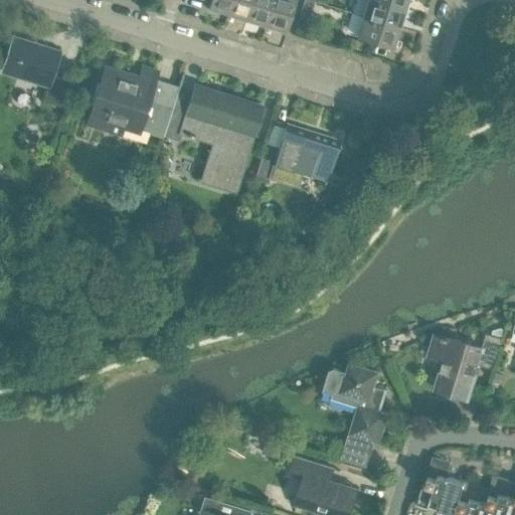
[(227,13),(231,0),(209,0),(207,7),(209,8),(208,10),(214,11),(214,10),(227,13)]
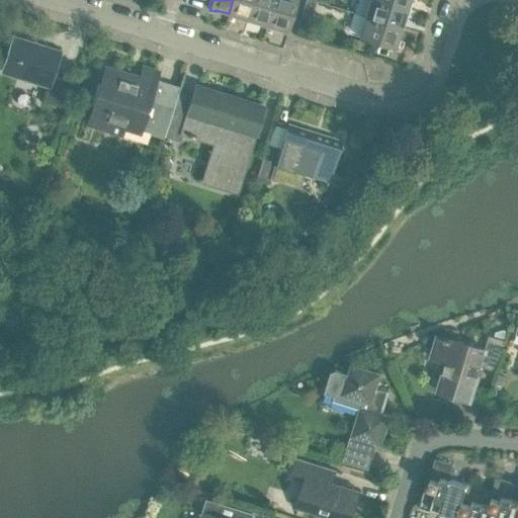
[(247,19),(253,0),(233,0),(229,13),(229,15),(234,17),(235,15),(247,19)]
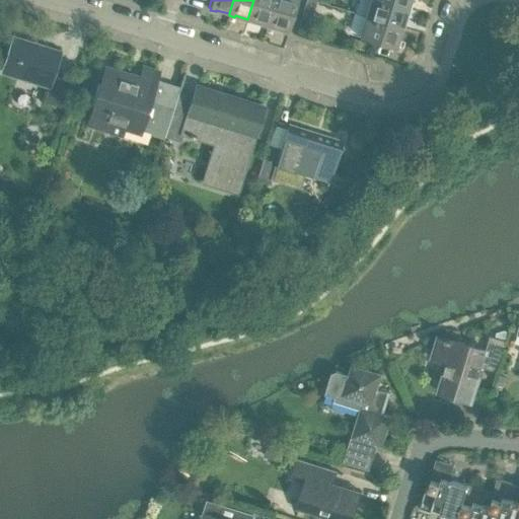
[(267,25),(274,0),(253,0),(247,19),(248,19),(247,21),(253,23),(254,21),(267,25)]
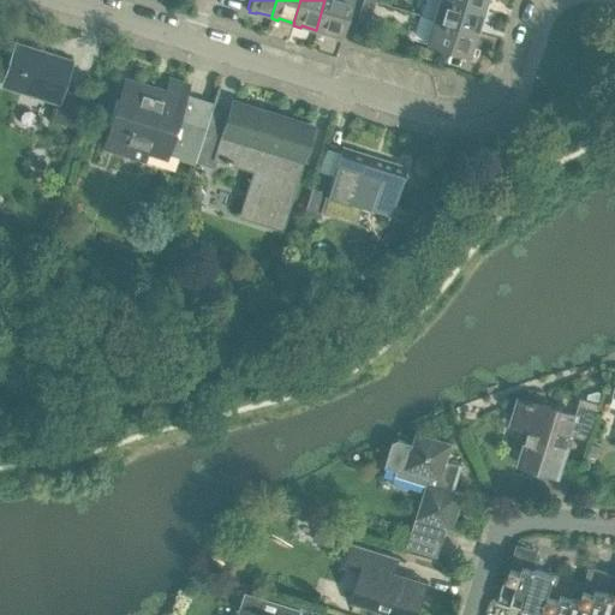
[(339,37),(351,0),(324,0),(316,30),(316,33),(323,35),(323,33),(339,37)]
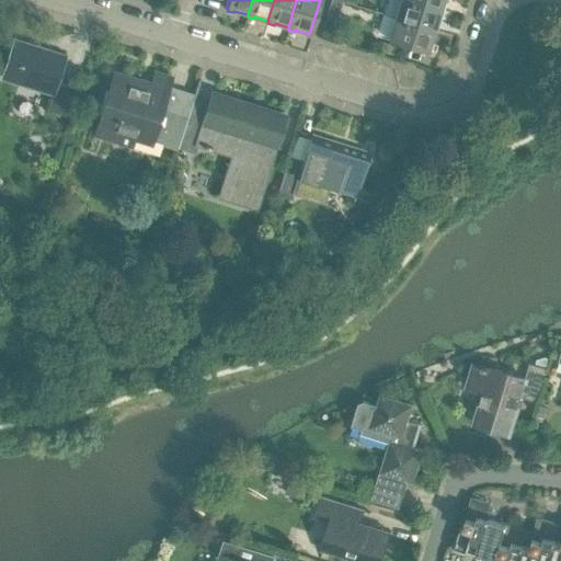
[(336,16),(342,1),(339,0),(330,0),(327,14),(336,16)]
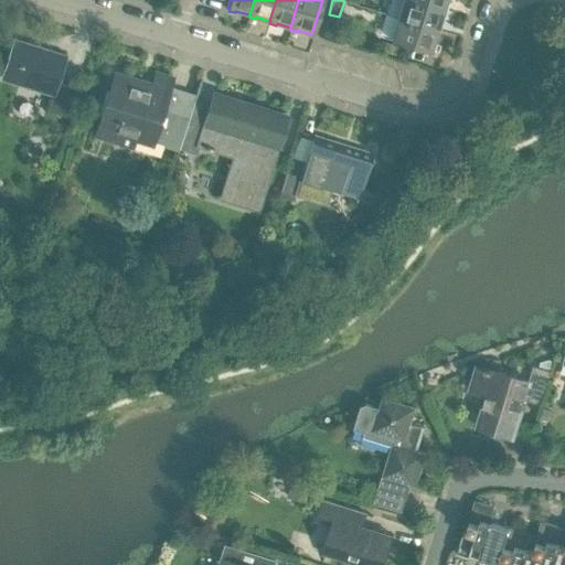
[(439,23),(444,10),(409,0),(403,0),(397,19),(437,31),(438,30),(439,30),(441,23),(439,23)]
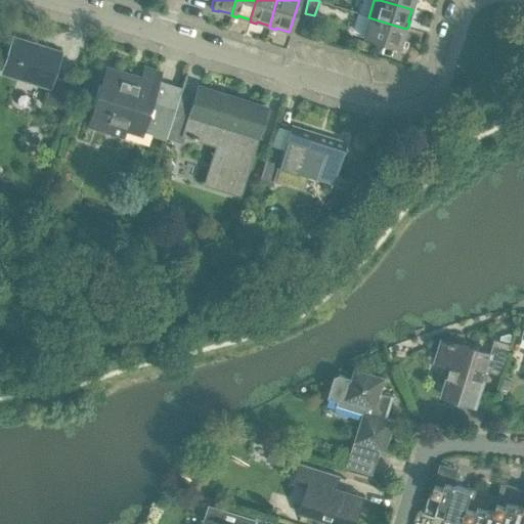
[(413,2),(413,0),(380,0),(411,9),(411,8),(413,9),(416,3),(413,2)]
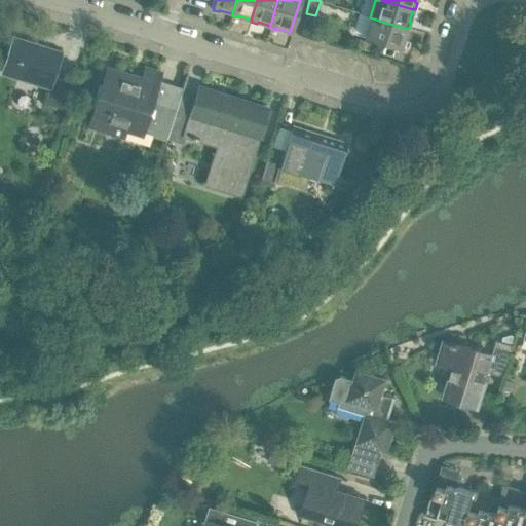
[(404,41),(407,29),(370,17),(364,36),(401,47),(402,46),(404,47),(406,41),(404,41)]
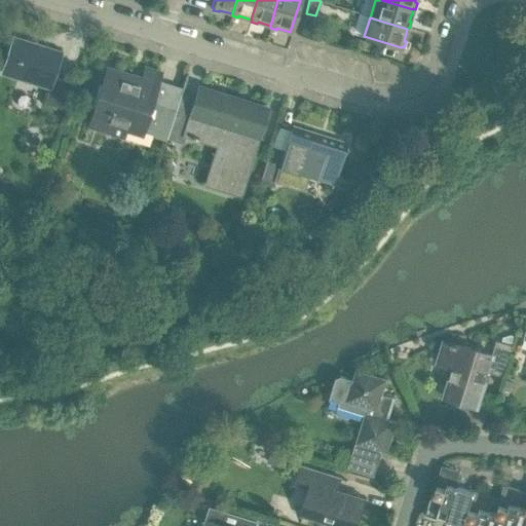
[(53,76),(61,52),(12,37),(1,73),(48,87),(43,103),(67,111),(76,83),(53,76)]
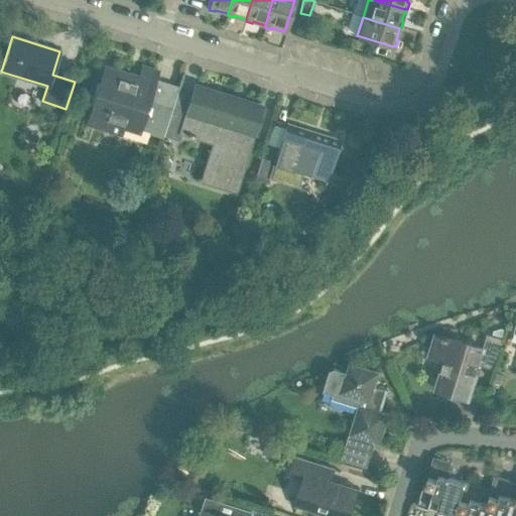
[(170,112),(178,87),(155,79),(156,74),(140,69),(135,84),(103,74),(90,114),(107,119),(109,113),(124,117),(122,124),(139,129),(146,105),(170,112)]
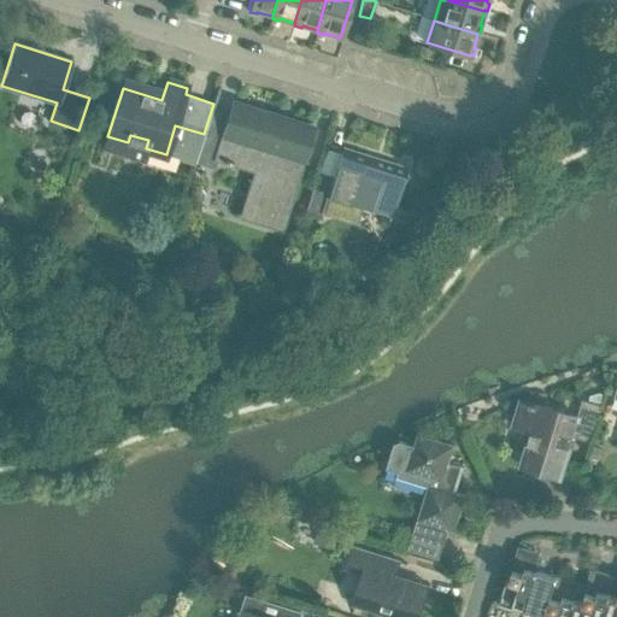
[(280,228),(312,127),(291,121),(289,124),(233,107),(229,116),(212,110),(219,87),(218,87),(213,104),(204,134),(194,163),(215,169),(217,158),(257,170),(242,216),(280,228)]
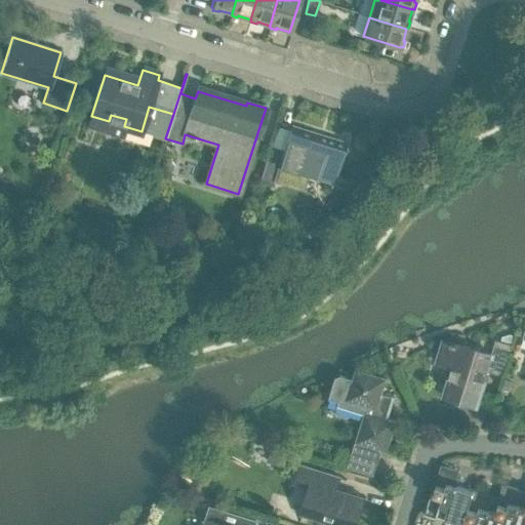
[(333,184),(345,148),(346,144),(291,125),(283,149),(271,145),(260,178),(274,183),(279,166),(333,184)]
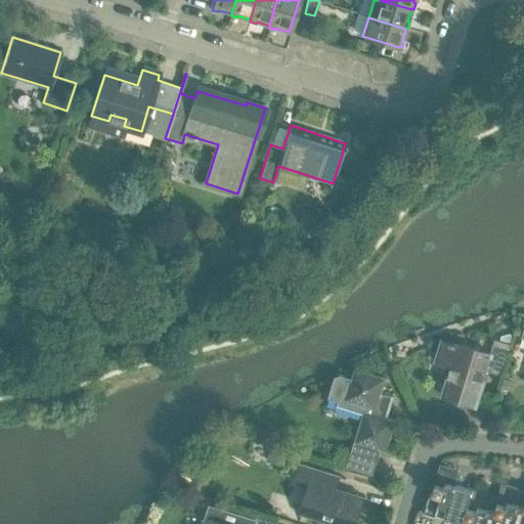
[(475,405),(486,370),(501,376),(511,344),(494,339),(490,353),(442,339),(436,360),(451,365),(442,395),(475,405)]
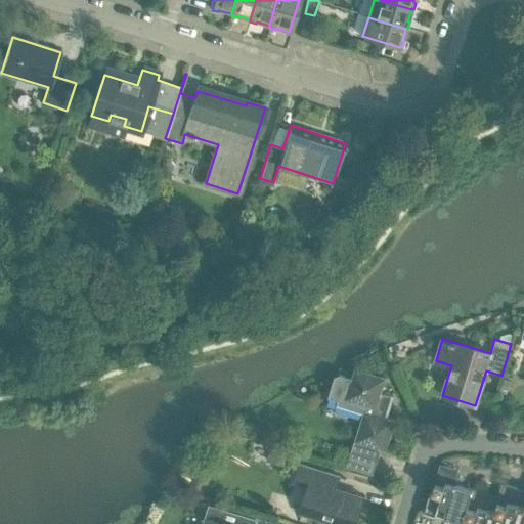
[(334,377),(328,398),(338,401),(336,405),(362,413),(346,467),(373,475),(381,450),(386,451),(395,420),(385,417),(391,395),(382,393),(386,377),(354,367),(351,378),(339,374),(334,377)]
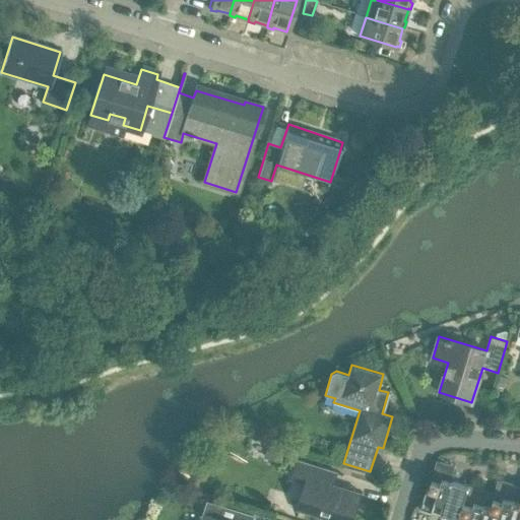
[(460,513),(469,484),(468,484),(467,486),(447,479),(451,465),(437,460),(431,480),(432,480),(429,489),(428,488),(420,509),(432,513),(434,509),(459,517),(460,513)]
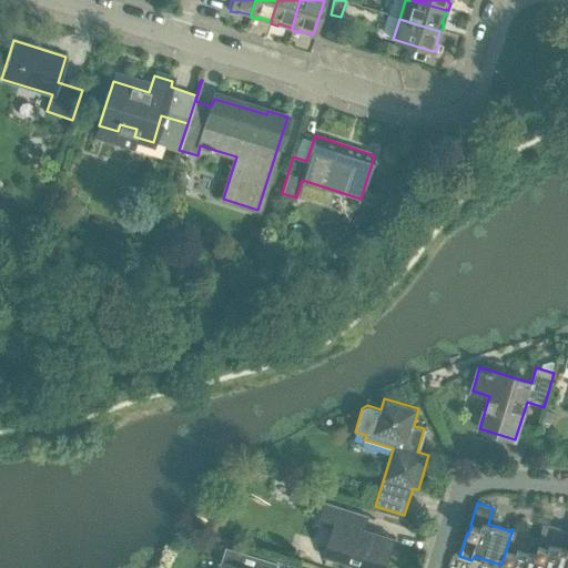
[(367,567),(384,567),(393,540),(362,530),(366,516),(326,504),(321,524),(336,528),(326,556),(367,567)]
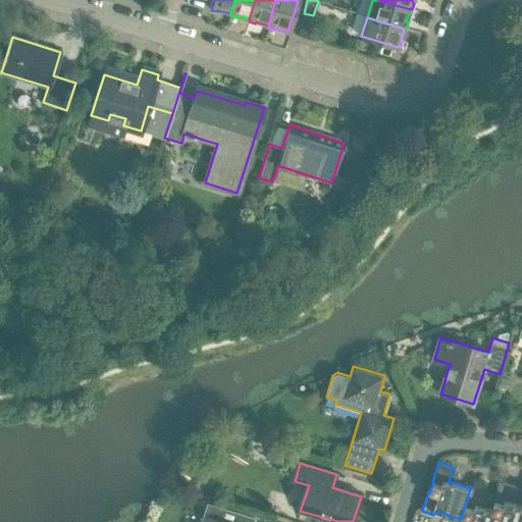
[(521,521),(521,504),(510,501),(515,486),(500,481),(493,502),(494,502),(492,510),(503,513),(499,521),(521,521)]
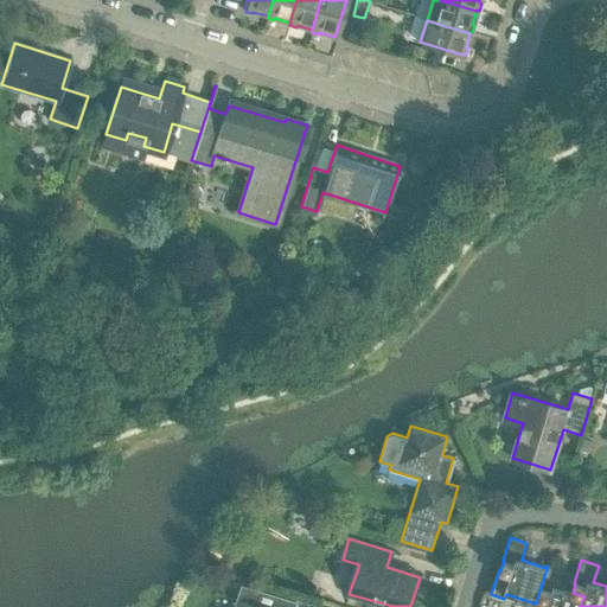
[(580,606),(585,596),(573,593),(558,588),(564,572),(548,566),(537,599),(548,602),(545,606),(580,606)]
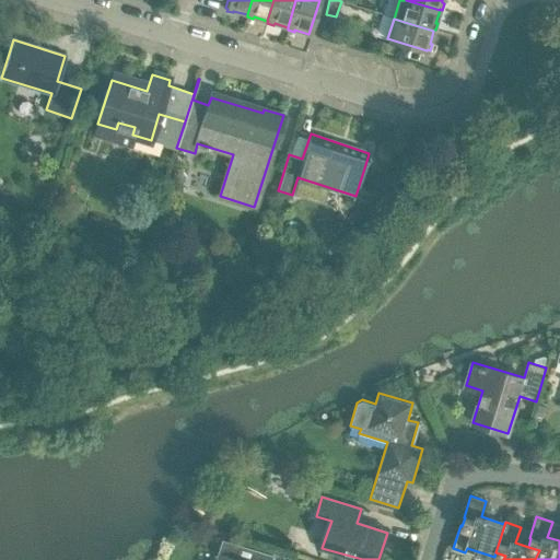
[(270,559),(272,555),(230,541),(225,553),(221,551),(218,559),(270,559)]
